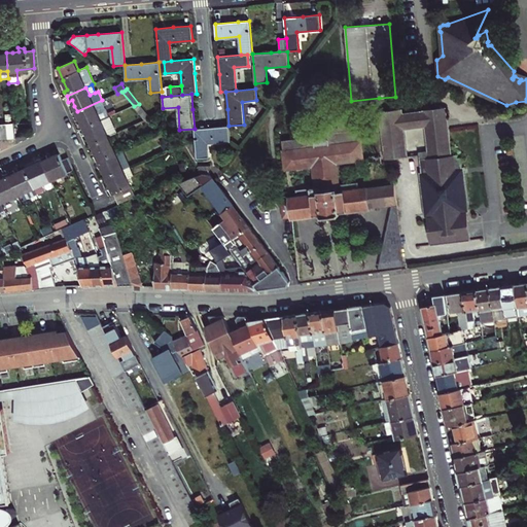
[(81,129),(101,120),(109,117),(109,116),(102,100),(77,111),(80,118),(82,123),(78,125),(81,129)]
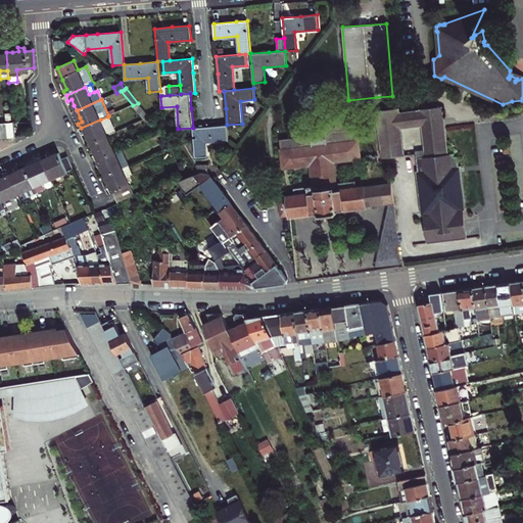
[(144,120),(149,117),(138,103),(133,105),(144,120)]
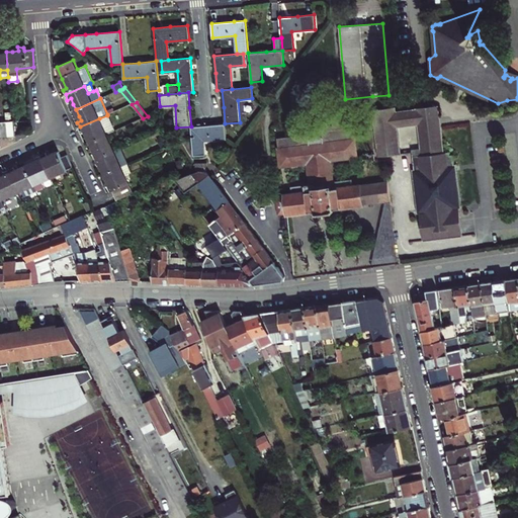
[(425,107),(396,111),(395,107),(372,109),(378,157),(401,154),(398,127),(418,124),(420,148),(421,156),(443,153),(440,125),(434,126),(433,118),(435,118),(437,117),(438,115),(438,113),(438,112),(438,110),(437,109),(436,108),(435,107),(434,107),(432,106),(431,107),(429,107),(428,108),(427,110),(427,111),(425,111),(425,107)]
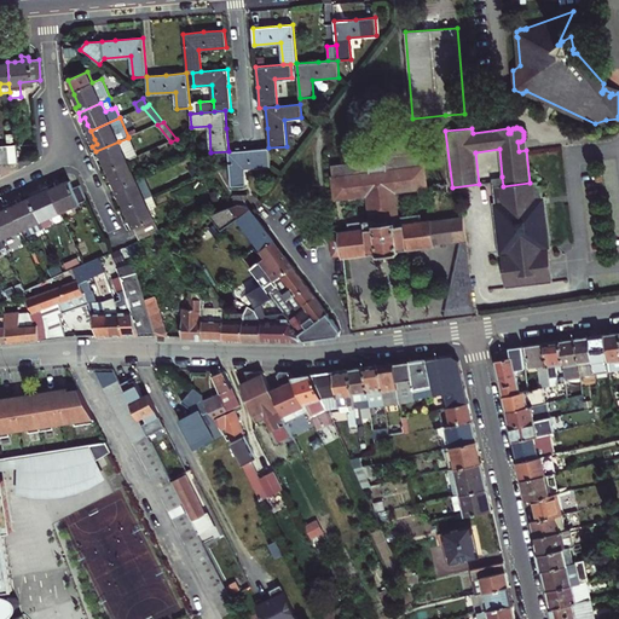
[(119,142),(127,161),(137,157),(128,138),(119,142)]
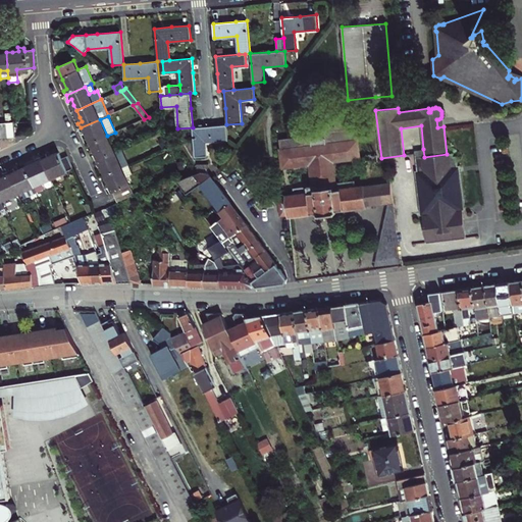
[(289,215),(289,216),(319,212),(319,215),(336,213),(336,210),(366,207),(366,206),(393,202),(390,183),(355,188),(355,180),(334,183),(332,161),(360,157),(355,118),(323,122),(326,139),(312,141),(312,136),(280,140),(283,167),(311,163),(313,186),(294,188),(295,195),(286,196),(286,198),(289,215)]
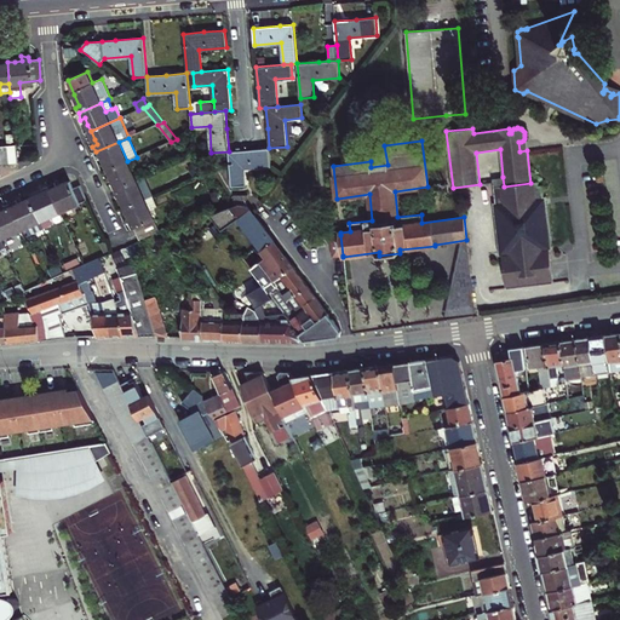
[(127,161),(119,142),(96,151),(98,159),(102,156),(105,162),(108,170),(127,161)]
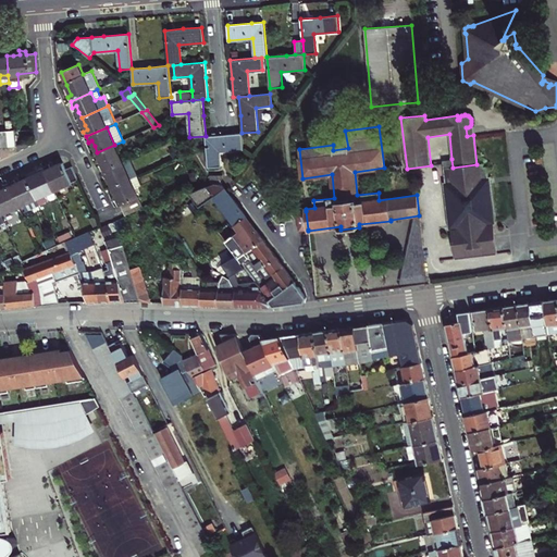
[(5,131),(8,146),(15,145),(14,130),(5,131)]
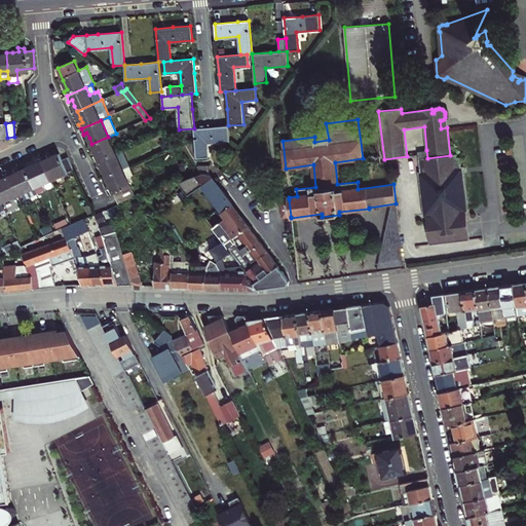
[(211,127),(194,128),(195,143),(196,158),(208,157),(207,143),(230,141),(228,125),(211,127)]
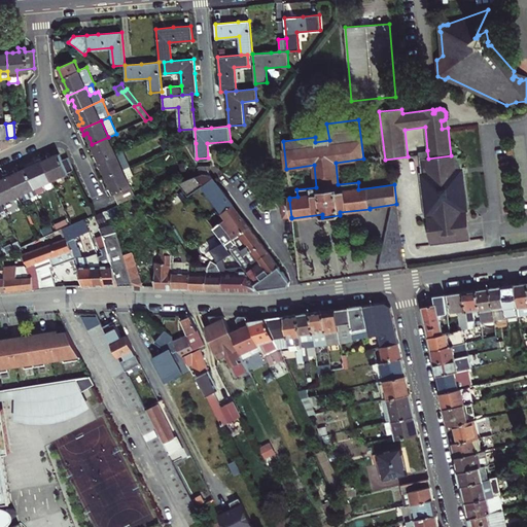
[(97,162),(115,153),(108,137),(92,144),(94,149),(97,155),(93,157),(97,162)]
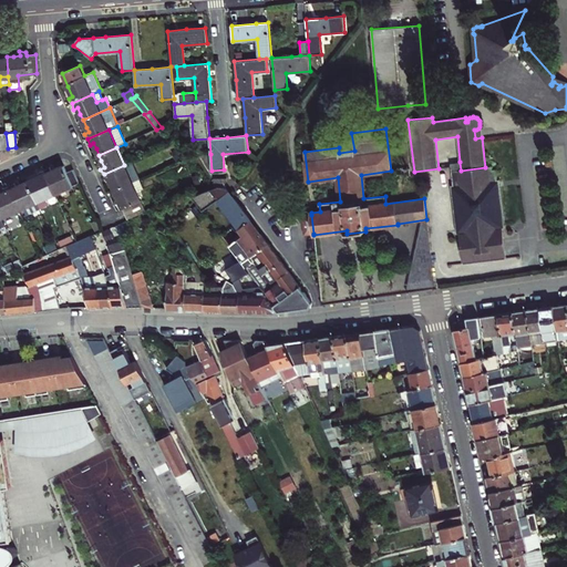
[(115,191),(140,179),(132,162),(124,165),(104,174),(105,181),(110,178),(112,184),(115,191)]
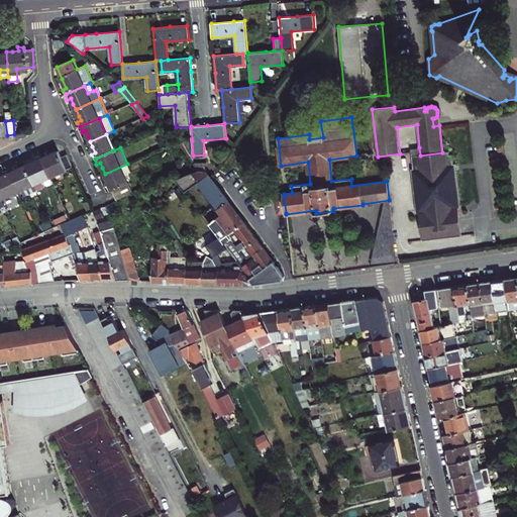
[(442,152),(420,156),(419,147),(411,148),(413,169),(411,169),(416,213),(418,213),(419,221),(426,220),(426,226),(425,226),(424,227),(422,229),(421,231),(421,233),(421,234),(423,236),(425,238),(427,238),(442,237),(454,235),(456,235),(458,233),(459,231),(459,230),(459,228),(459,227),(458,225),(457,224),(455,223),(454,223),(453,223),(452,217),(458,216),(457,208),(460,208),(455,164),(453,164),(451,154),(449,154),(448,151),(442,152)]
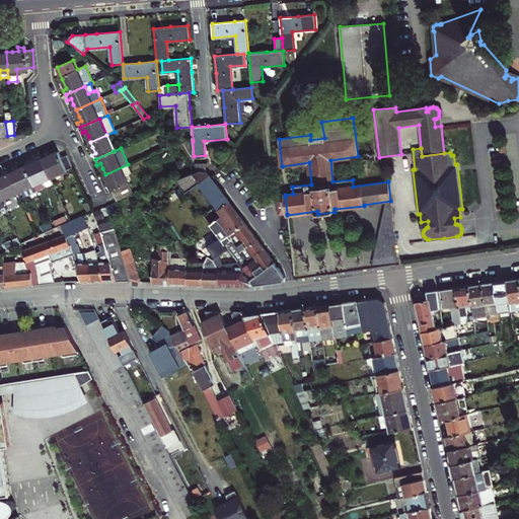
[(46,153),(41,156),(51,177),(73,167),(68,155),(62,158),(59,152),(52,155),(48,157),(46,153)]
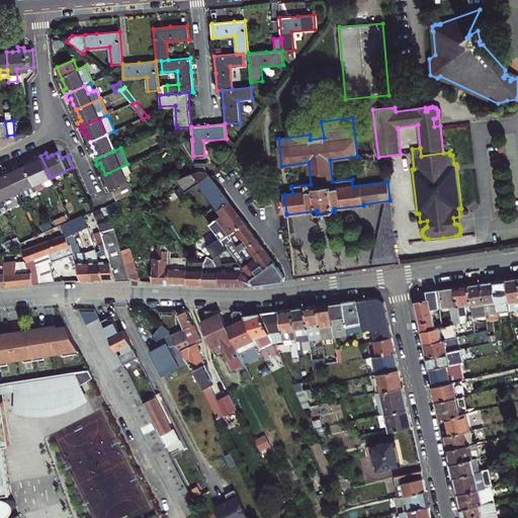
[(30,164),(26,166),(36,189),(45,185),(42,181),(51,177),(40,156),(35,158),(36,161),(30,164)]
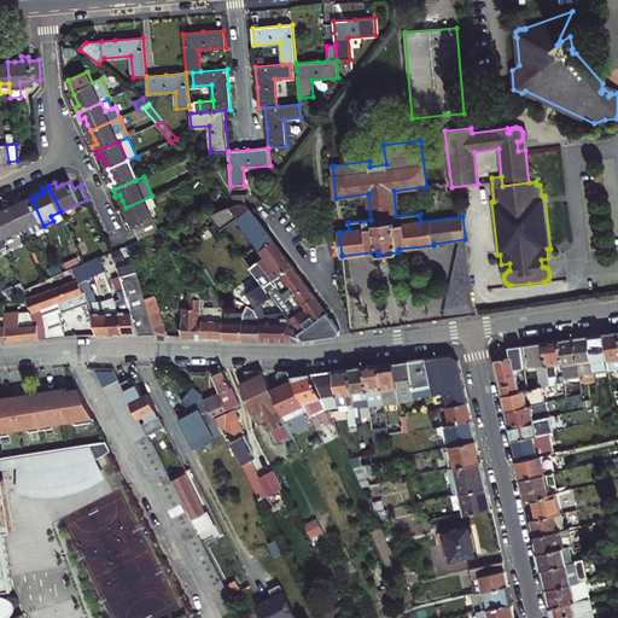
[(248,193),(233,194),(234,205),(238,204),(246,205),(248,205),(248,193)]
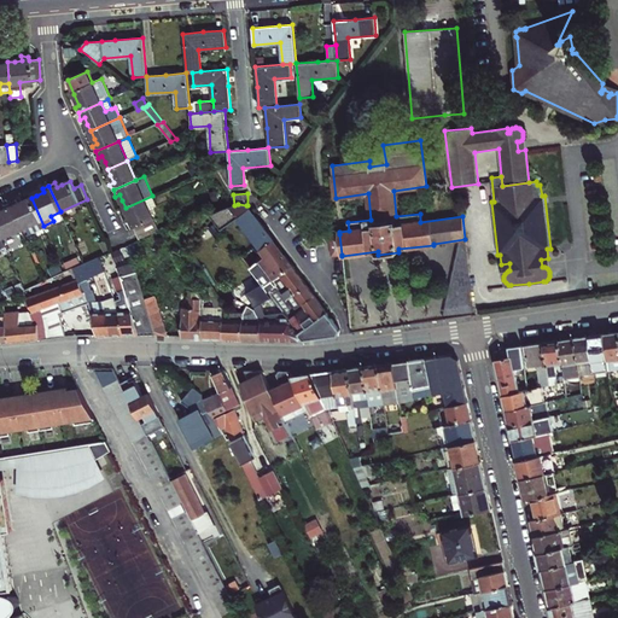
[(139,239),(158,231),(150,210),(157,207),(152,196),(126,208),(129,216),(132,221),(128,222),(130,231),(134,228),(139,239)]
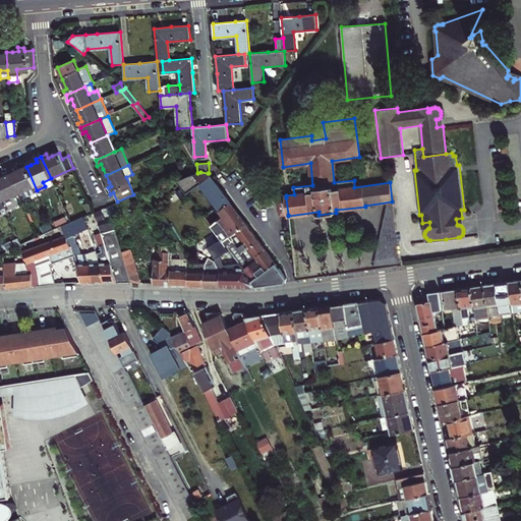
[(8,172),(18,193),(21,191),(24,198),(38,192),(37,190),(26,167),(19,170),(15,172),(13,169),(8,172)]
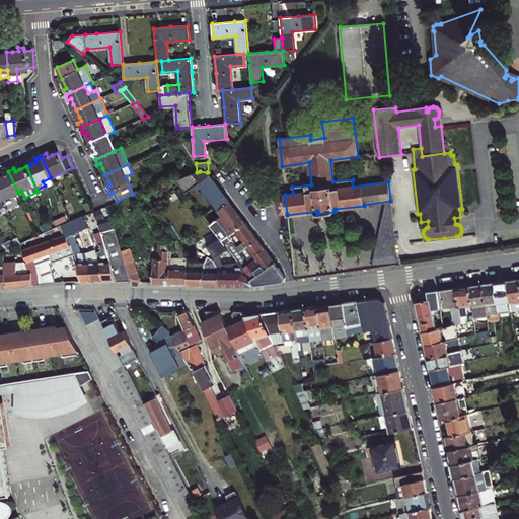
[(0,178),(0,196),(2,200),(18,193),(8,171),(3,172),(4,176),(0,178)]
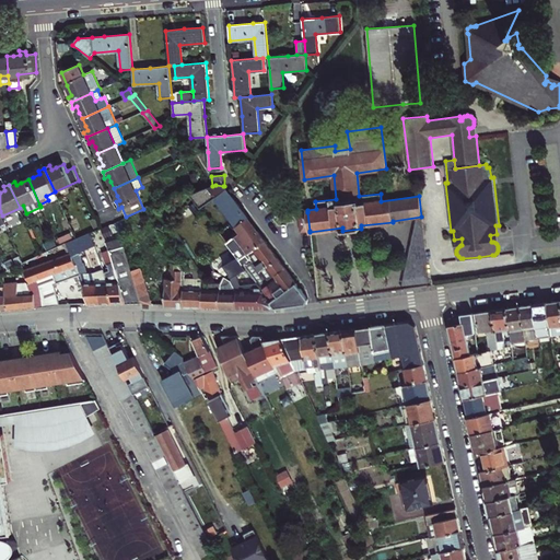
[(212,186),(190,195),(201,208),(214,198),(238,230),(241,232),(253,223),(224,186),(223,186),(216,185),(212,186)]
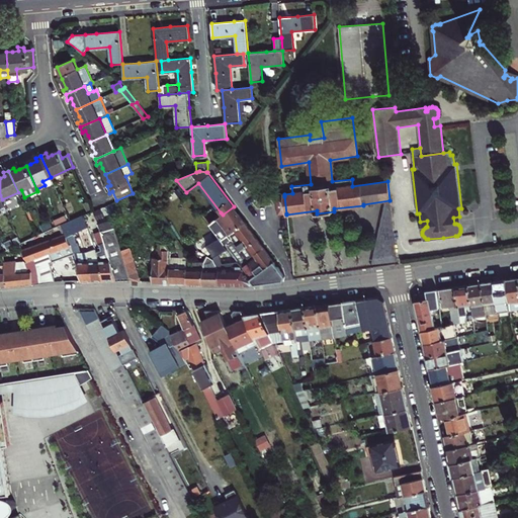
[(276,197),(278,214),(286,213),(284,196),(276,197)]
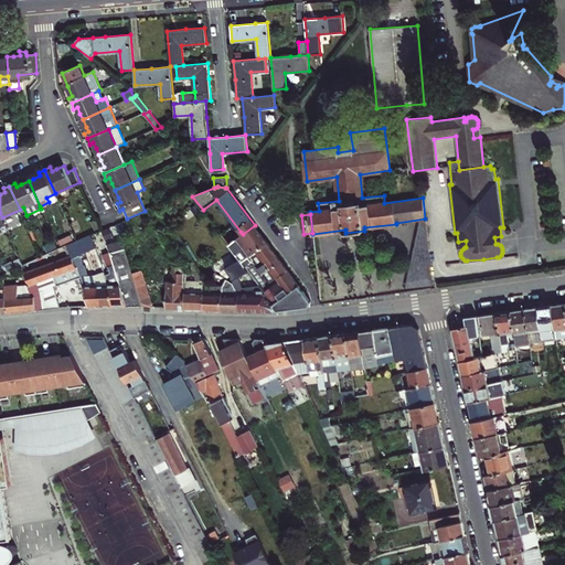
[(432,286),(425,221),(420,222),(406,289),(432,286)]
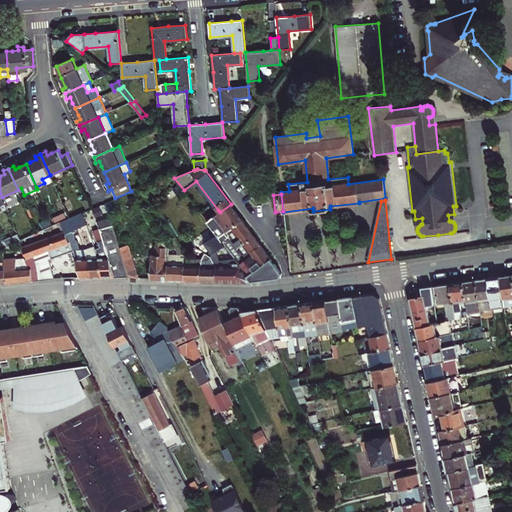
[(282,273),(231,204),(220,212),(218,214),(216,217),(214,218),(209,223),(218,235),(250,280),(251,282),(266,280),(280,278),(282,273)]
